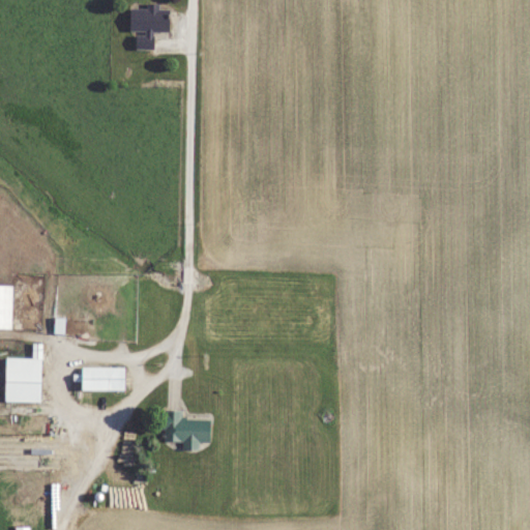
[(130,31),(136,31),(136,49),(153,49),(153,31),(168,31),(169,9),(156,9),(156,3),(147,3),(147,9),(130,8),(130,31)]
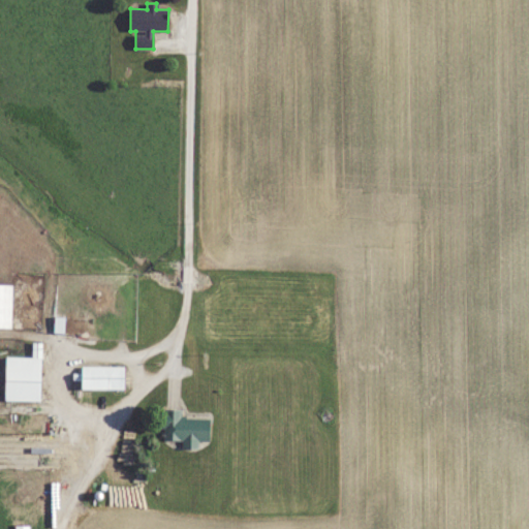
[(0,327),(11,327),(11,283),(0,283),(0,327)]
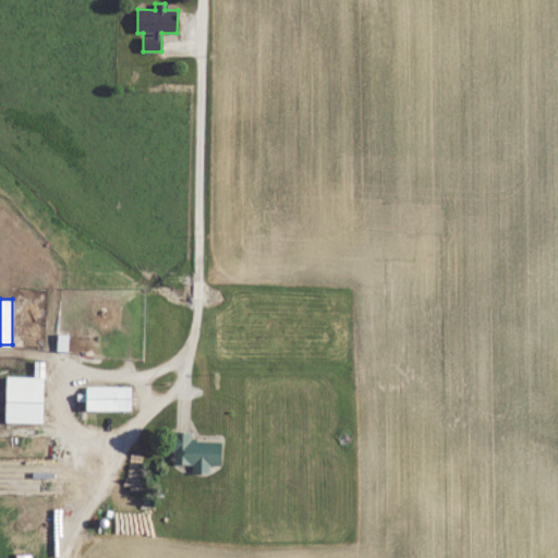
[(41,422),(41,376),(5,376),(5,422),(41,422)]
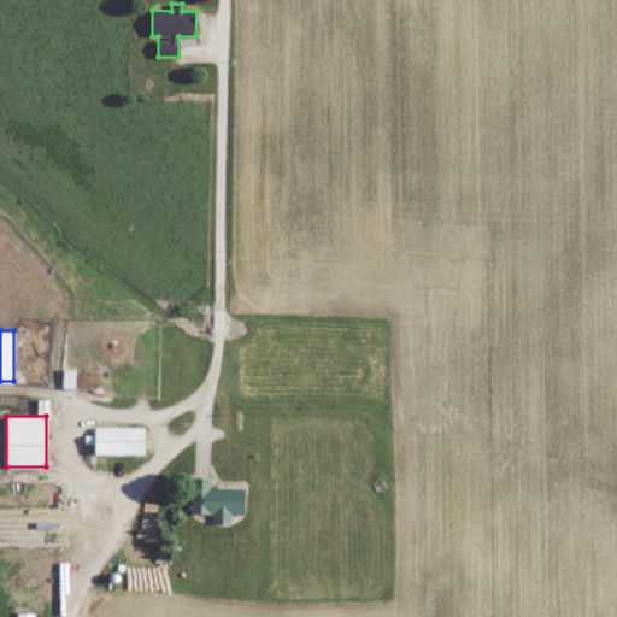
[(145,427),(94,427),(94,454),(145,454),(145,427)]
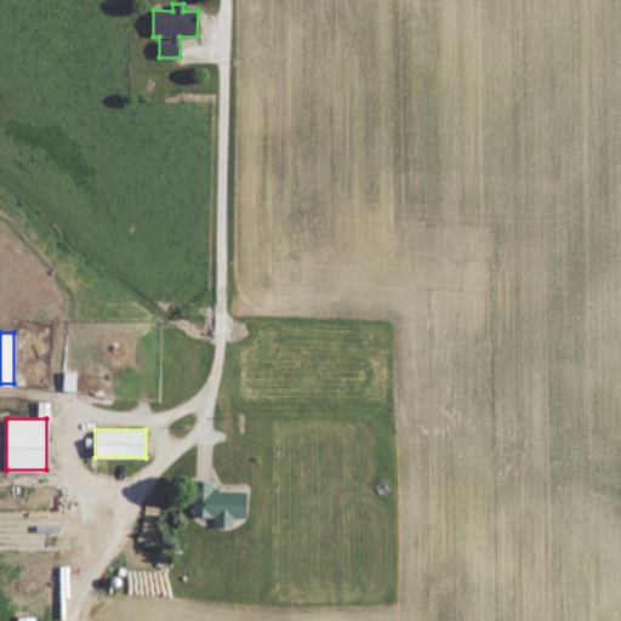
[(246,490),(212,489),(212,480),(183,479),(183,502),(193,503),(193,516),(214,516),(214,525),(232,527),(233,518),(245,518),(246,490)]
